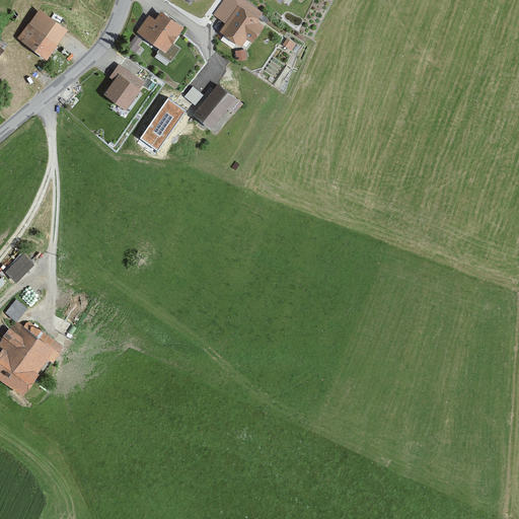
[(241,3),(237,0),(229,0),(221,11),(230,17),(218,32),(240,50),(246,42),(252,46),(263,31),(255,26),(258,22),(238,7),(241,3)]
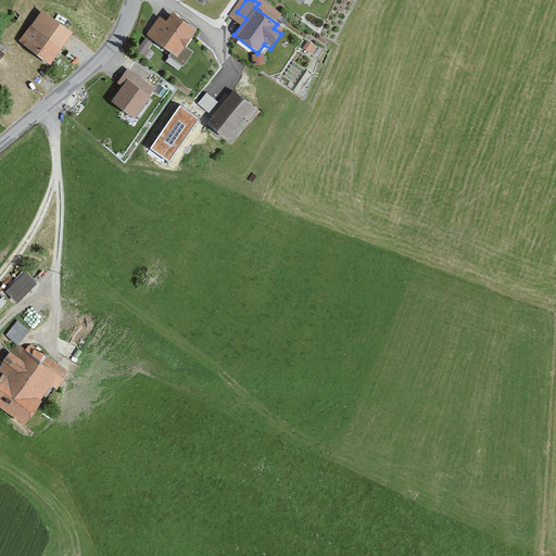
[(48,66),(73,36),(42,12),(19,43),(48,66)]
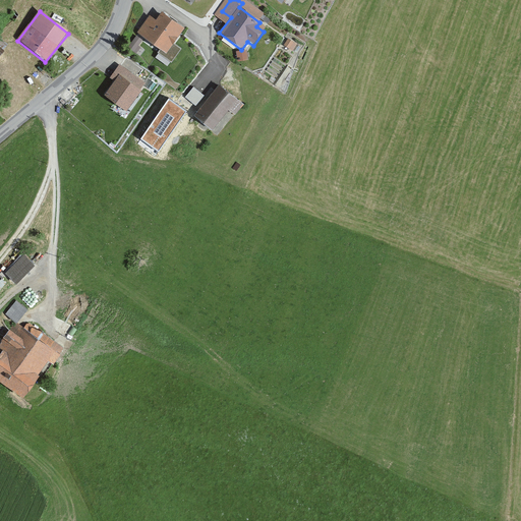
[(155,21),(149,17),(136,35),(165,55),(183,31),(161,13),(155,21)]
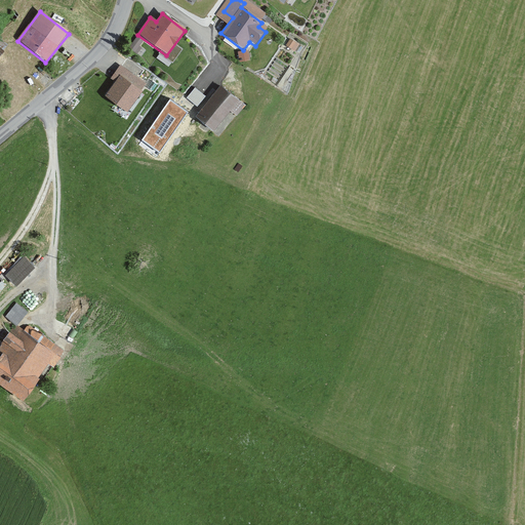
[(142,43),(136,39),(128,50),(134,54),(142,43)]
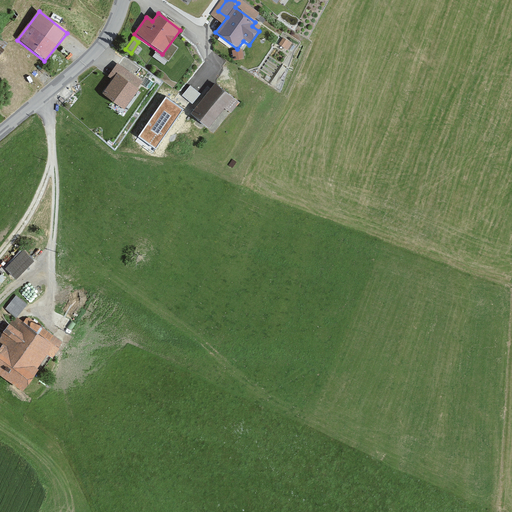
[(241,52),(232,52),(233,62),(242,61),(241,52)]
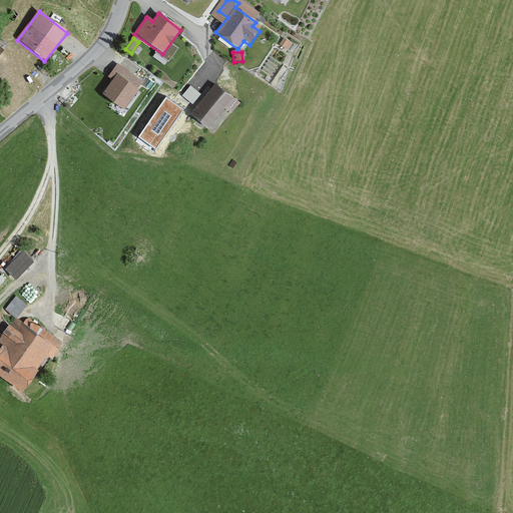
[(142,84),(116,64),(106,78),(112,82),(102,95),(124,111),(139,91),(137,90),(142,84)]
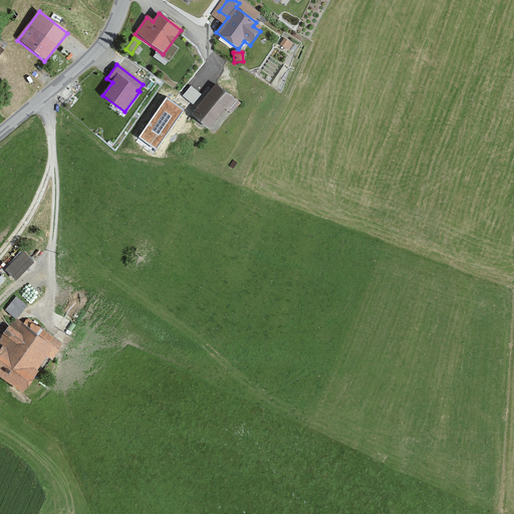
[(192,99),(199,90),(191,84),(184,93),(192,99)]
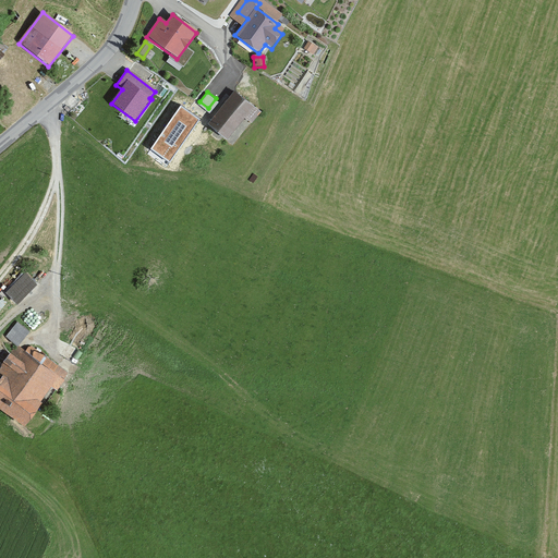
[(261,112),(233,92),(206,125),(226,141),(243,120),(251,125),(261,112)]
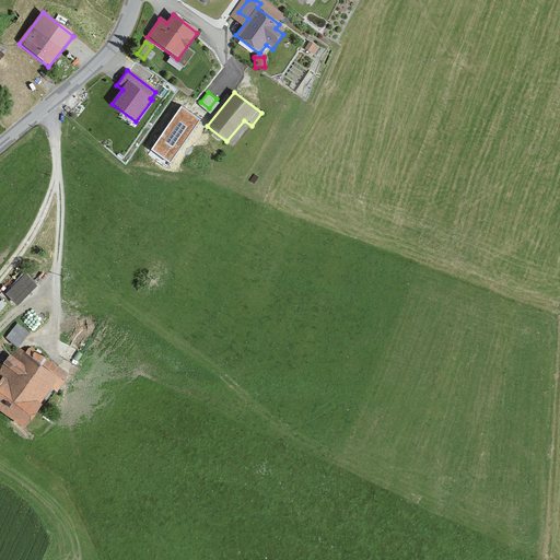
[(183,100),(154,146),(176,160),(206,115),(183,100)]
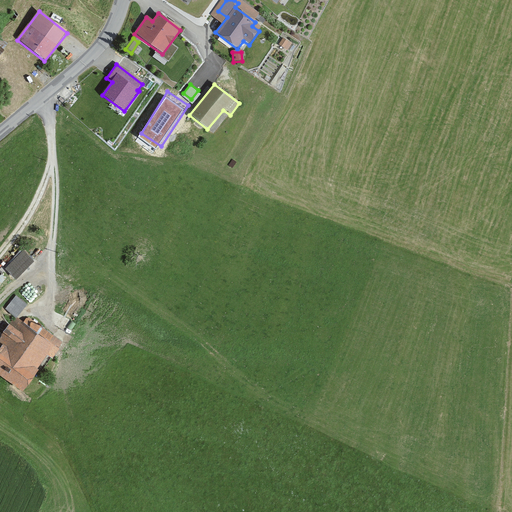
[(31,264),(21,254),(4,271),(14,281),(31,264)]
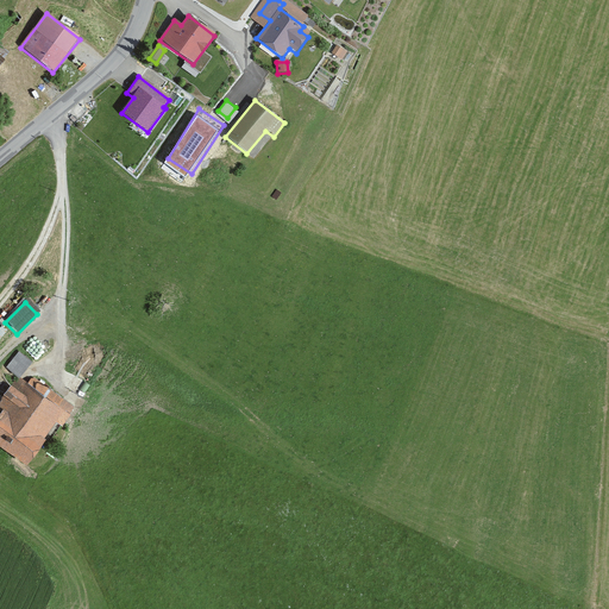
[(30,364),(18,355),(7,368),(19,377),(30,364)]
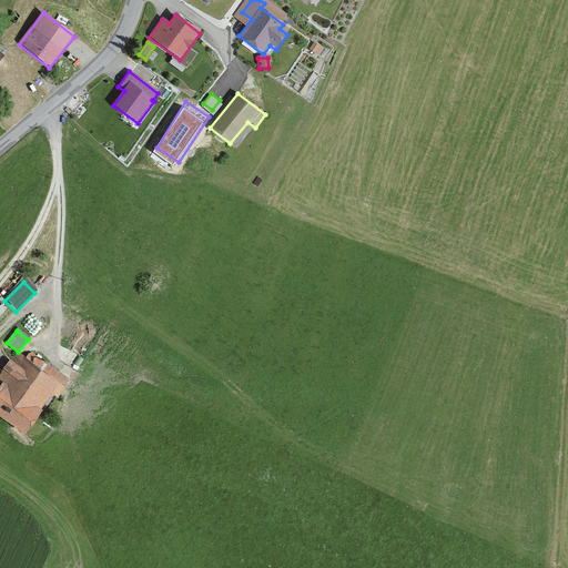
[(56,399),(69,382),(30,354),(26,361),(17,354),(0,377),(0,383),(1,384),(0,386),(0,418),(24,436),(42,412),(40,409),(50,396),(56,399)]
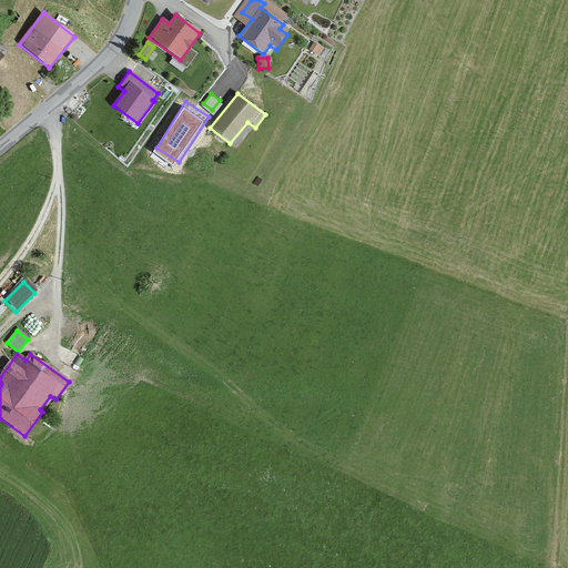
All buildings are outlined.
